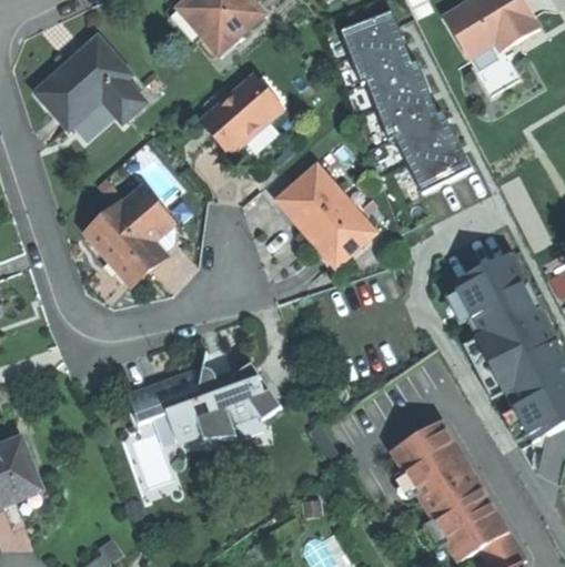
[(217,52),(262,12),(251,0),(184,0),(171,12),(194,39),(200,33),(217,52)]
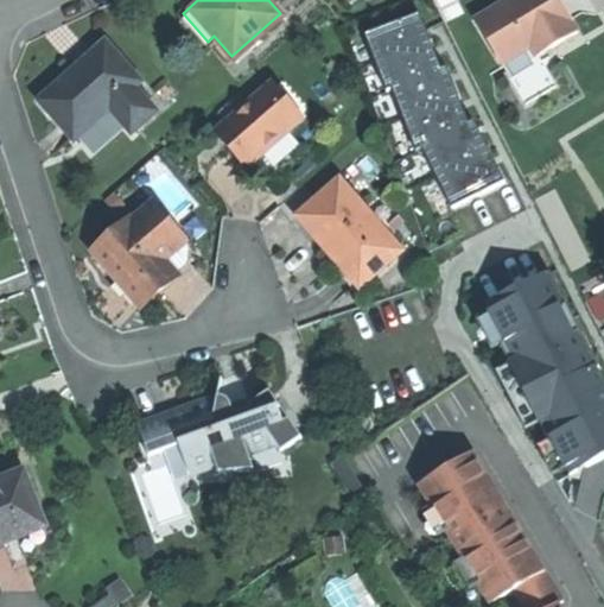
[(538,52),(577,29),(571,19),(572,18),(561,0),(503,0),(502,1),(475,18),(501,61),(529,44),(535,54),(538,52)]
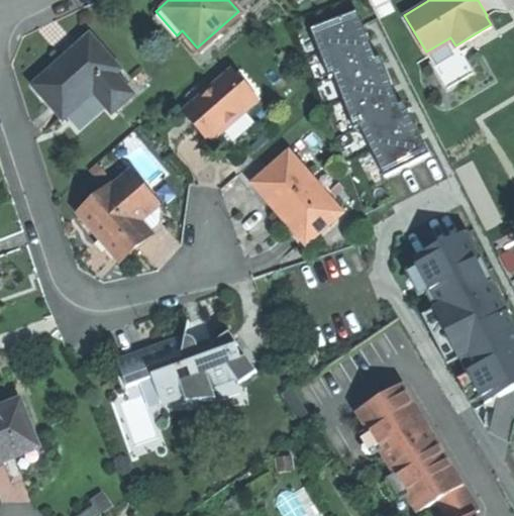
[(355,8),(309,27),(327,74),(331,72),(352,125),(357,123),(383,174),(427,151),(402,99),(397,101),(379,54),(374,56),(355,8)]
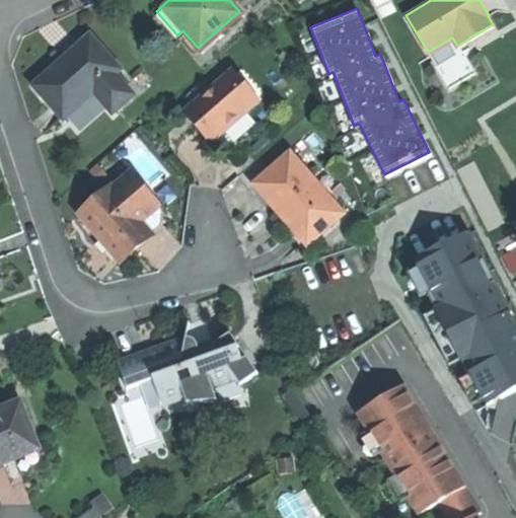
[(108,111),(130,93),(112,72),(117,67),(88,33),(58,60),(31,82),(61,117),(91,90),(108,111)]
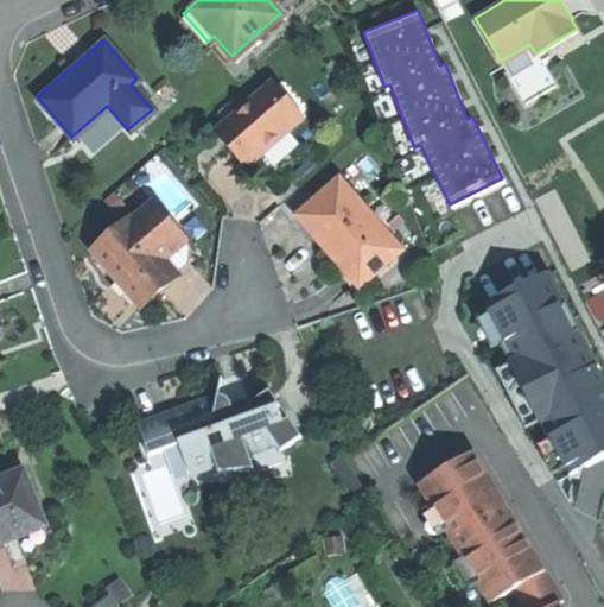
[(529,44),(501,61),(510,76),(540,57),(538,52),(535,54),(529,44)]
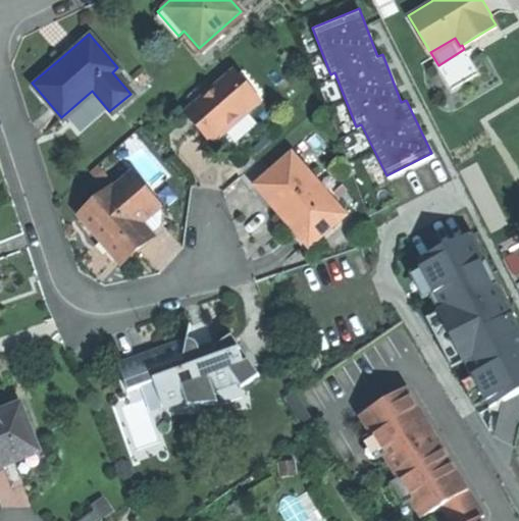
[(230,121),(253,101),(228,74),(188,111),(212,138),(230,121)]
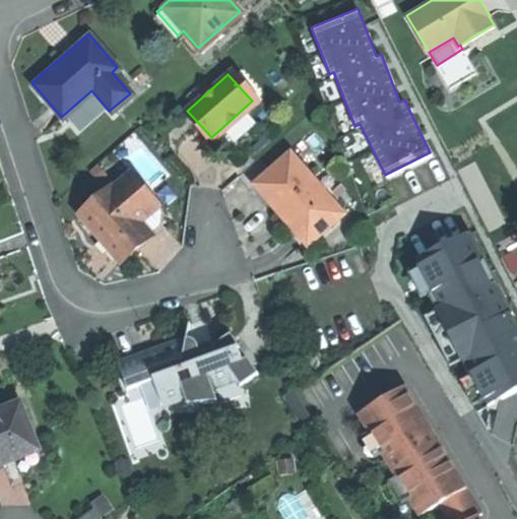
[(251,185),(278,214),(280,212),(291,223),(288,225),(305,244),(340,212),(286,152),(251,185)]
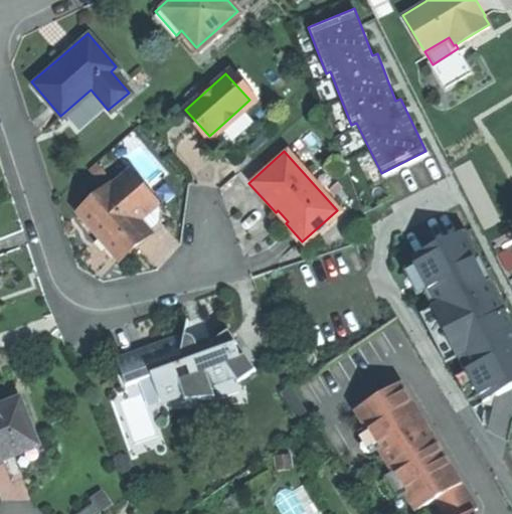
[(109,187),(145,228),(158,217),(158,206),(127,170),(109,187)]
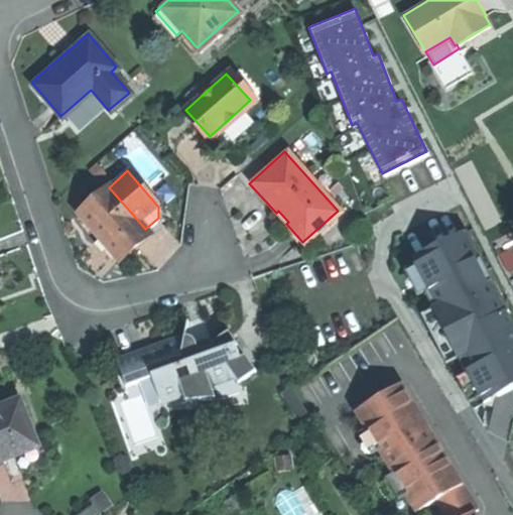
[(148,232),(145,229),(109,187),(108,186),(78,214),(117,259),(134,244),(148,232)]
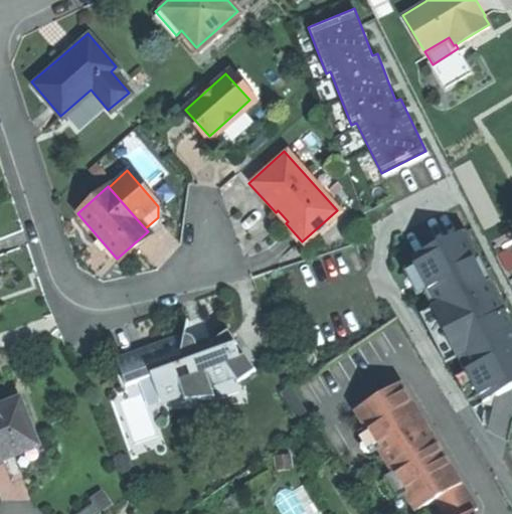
[(278,210),(276,212),(281,217),(286,223),(288,221),(278,210)]
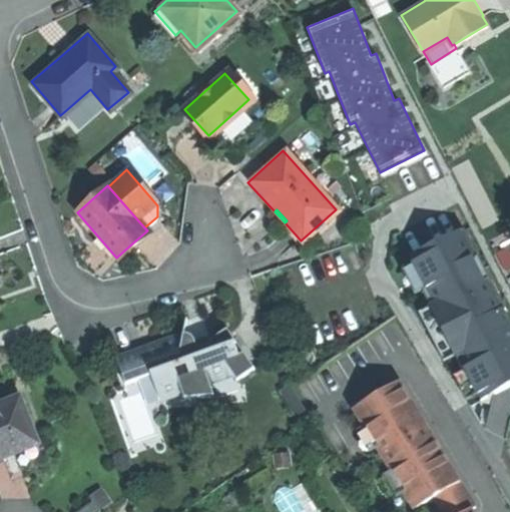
[(463,226),(408,254),(424,286),(420,288),(461,370),(464,368),(479,398),(509,382),(509,322),(509,323),(502,309),(504,308),(463,226)]
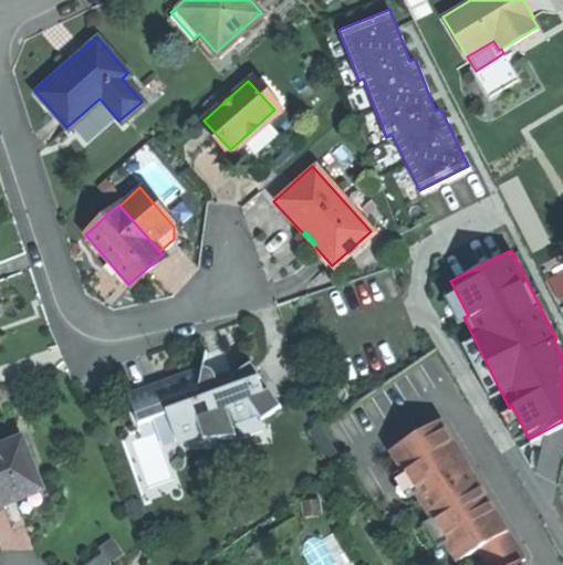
[(554,299),(562,293),(562,269),(544,280),(554,299)]
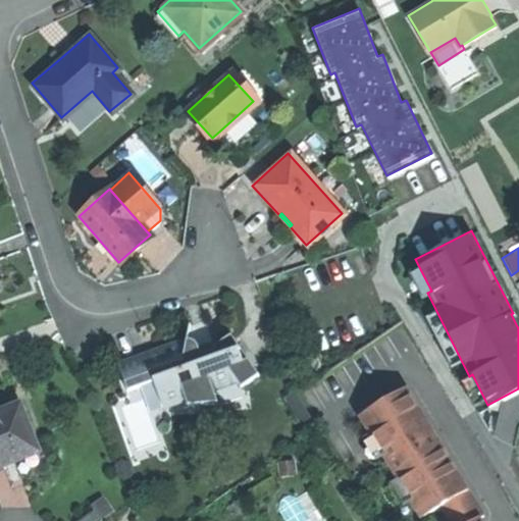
[(228,334),(211,347),(212,349),(199,353),(195,344),(193,341),(191,340),(189,339),(186,339),(189,323),(188,324),(185,339),(159,348),(160,351),(137,359),(136,356),(115,363),(124,389),(151,379),(160,407),(183,399),(185,404),(215,402),(211,388),(234,380),(239,386),(256,374),(228,334)]
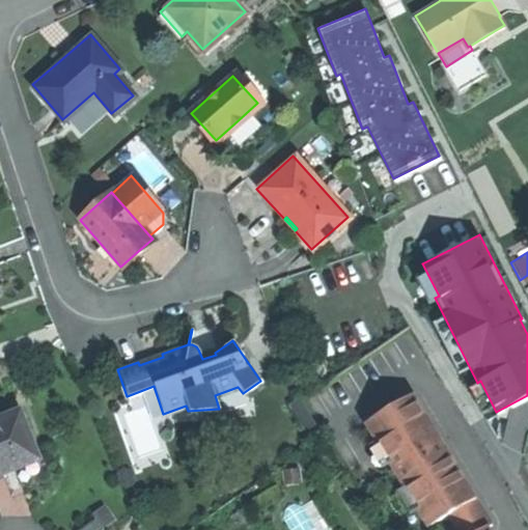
[(163,357),(162,354),(148,359),(138,362),(139,365),(163,357)]
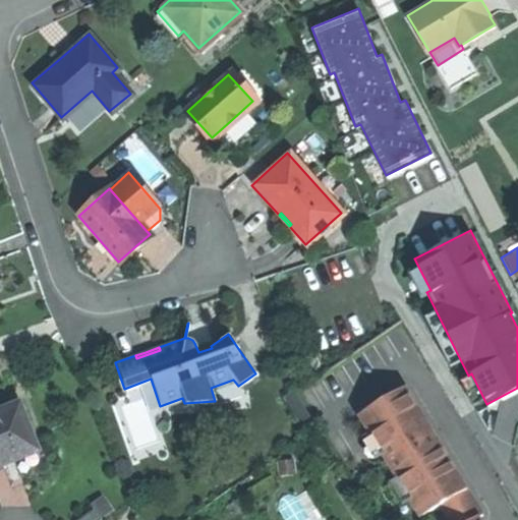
[(418,515),(438,503),(465,486),(438,441),(436,442),(433,437),(428,430),(430,429),(404,386),(357,413),(367,429),(367,430),(369,429),(382,450),(380,451),(381,452),(395,475),(395,476),(397,475),(409,495),(407,496),(407,497),(418,515)]
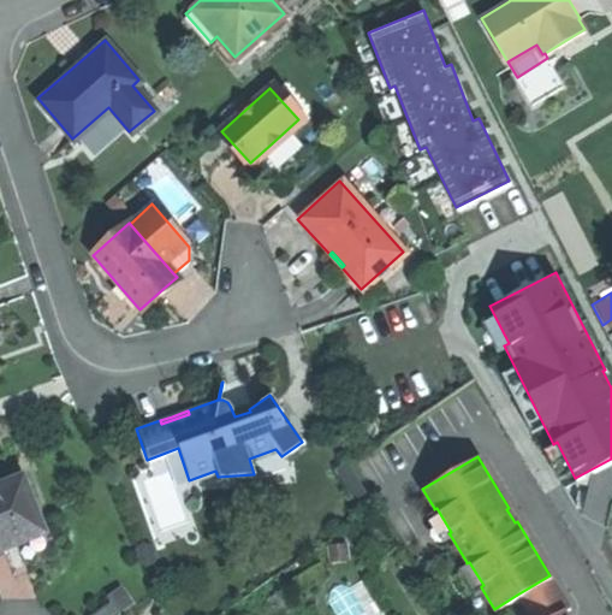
[(358,504),(368,498),(345,463),(336,469),(358,504)]
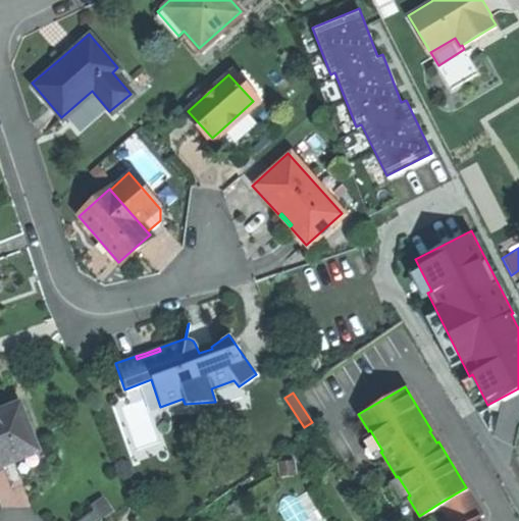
[(0,464),(12,460),(36,450),(16,403),(0,410),(0,464)]
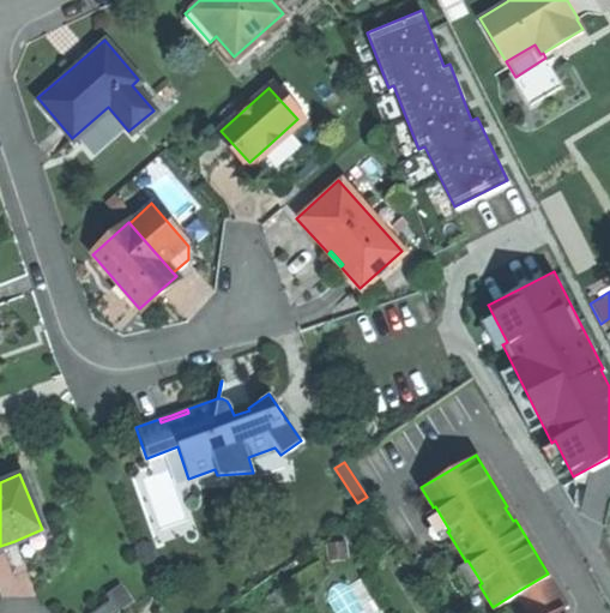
[(433,508),(433,506),(423,512),(439,539),(448,533),(447,532),(450,530),(435,506),(433,508)]
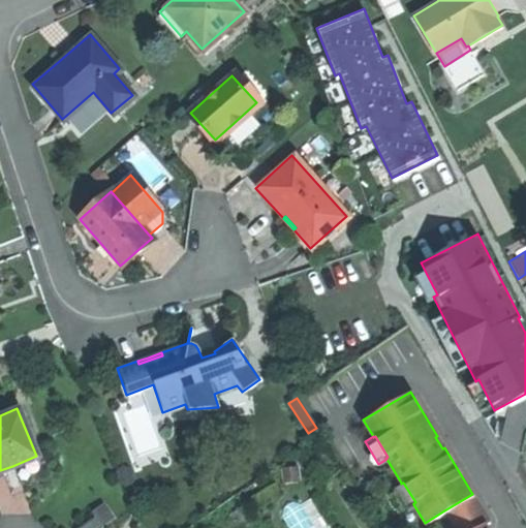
[(297,467),(279,468),(280,483),(298,482),(297,467)]
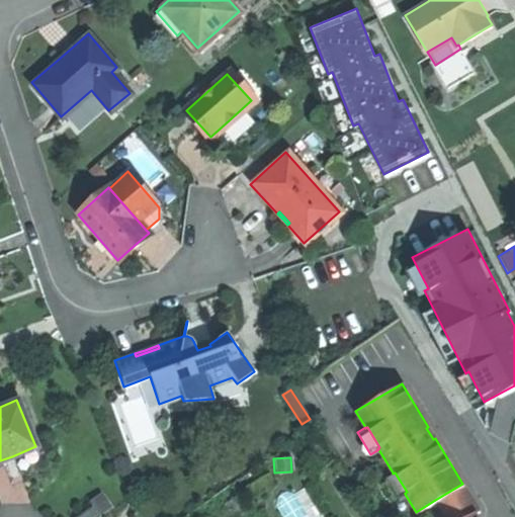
[(393,474),(393,472),(384,478),(397,499),(405,494),(405,493),(407,492),(395,472),(393,474)]
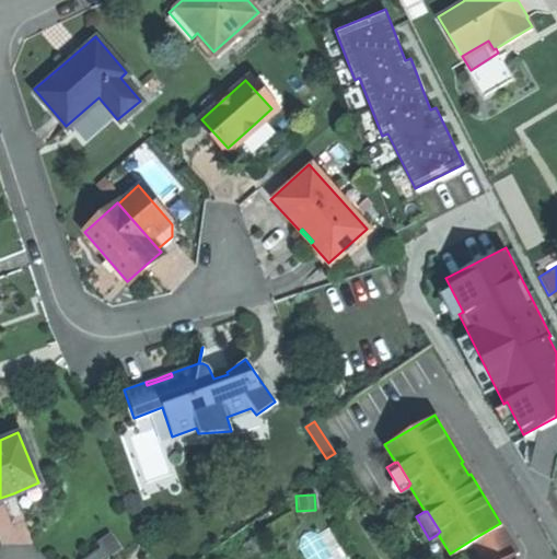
[(480,558),(502,558),(512,554),(517,550),(500,523),(471,540),(480,558)]
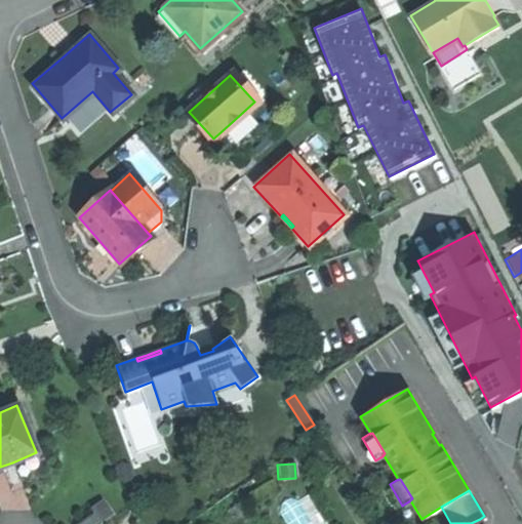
[(89,508),(92,512),(99,522),(112,514),(102,499),(89,508)]
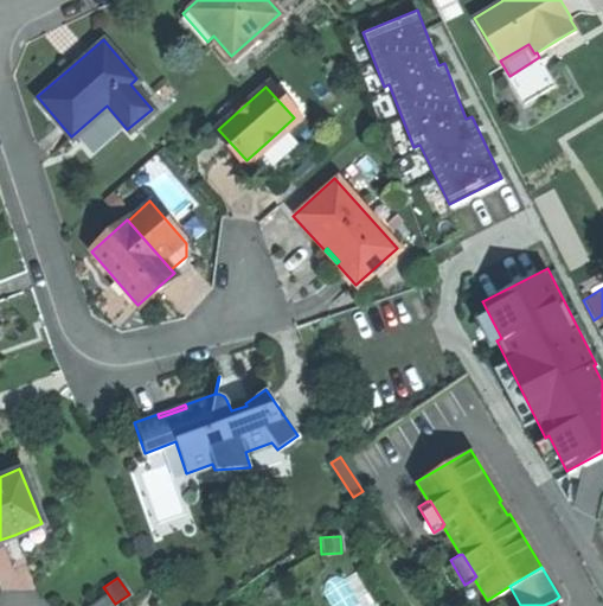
[(111,605),(115,604),(107,592),(84,605),(111,605)]
